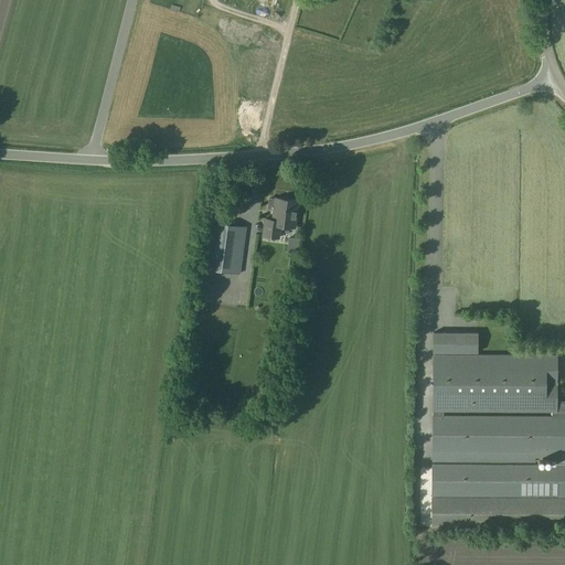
[(280,226),(295,228),(298,201),(276,198),(273,221),(265,220),(263,236),(278,238),(280,226)]
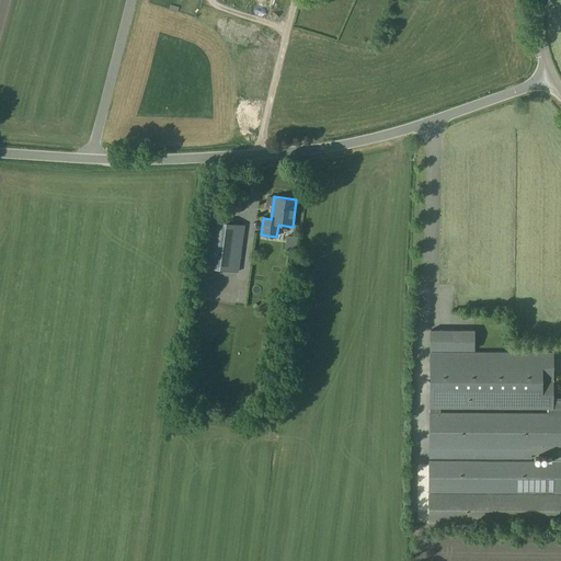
[(238,272),(244,226),(207,220),(201,266),(238,272)]
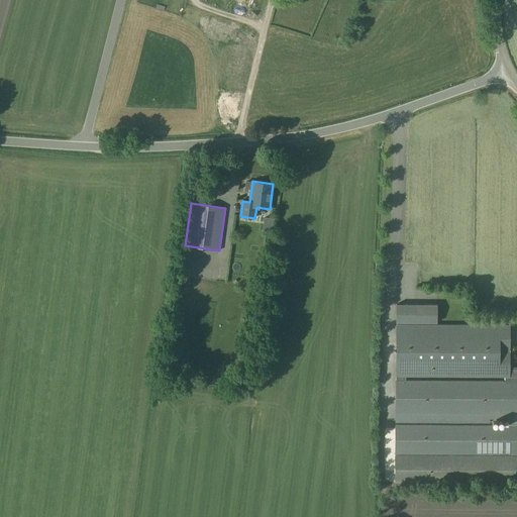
[(396,304),(395,376),(509,377),(509,323),(406,322),(406,320),(436,320),(436,304),(396,304)]
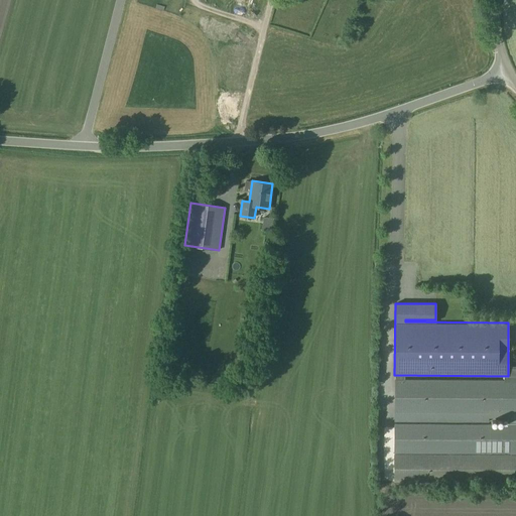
[(394,424),(394,482),(515,483),(515,380),(394,380),(394,421),(488,423),(488,419),(502,419),(502,424),(394,424)]
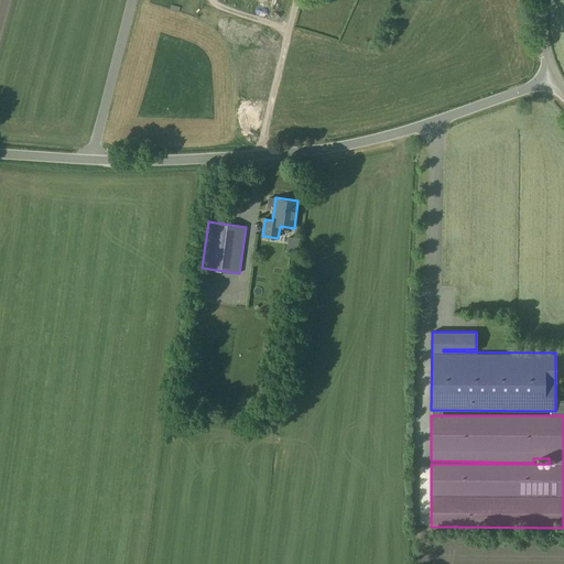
[(415,514),(420,531),(426,529),(423,512),(415,514)]
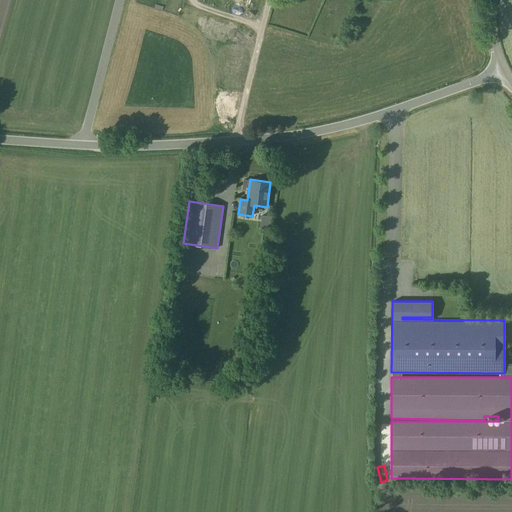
All buildings are outlined.
